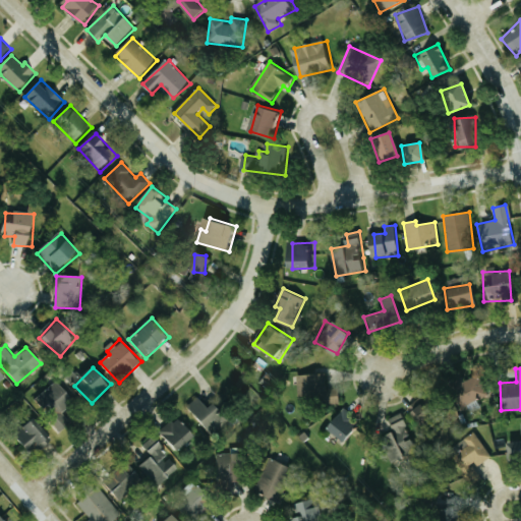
[(326,386),(325,372),(296,373),(297,400),(338,398),(337,385),(326,386)]
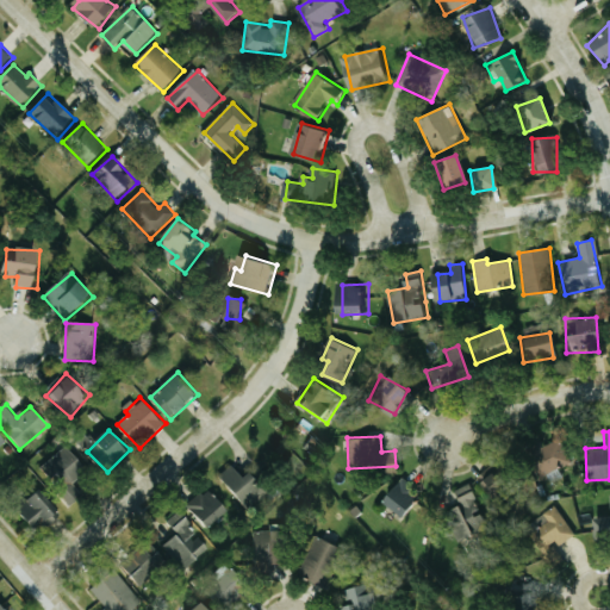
[(537,474),(568,461),(558,437),(527,450),(537,474)]
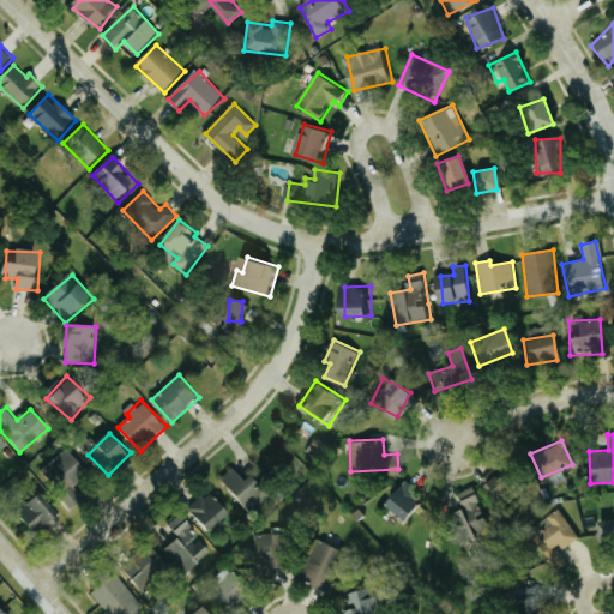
[(41,467),(65,509),(78,500),(71,488),(89,477),(72,449),(41,467)]
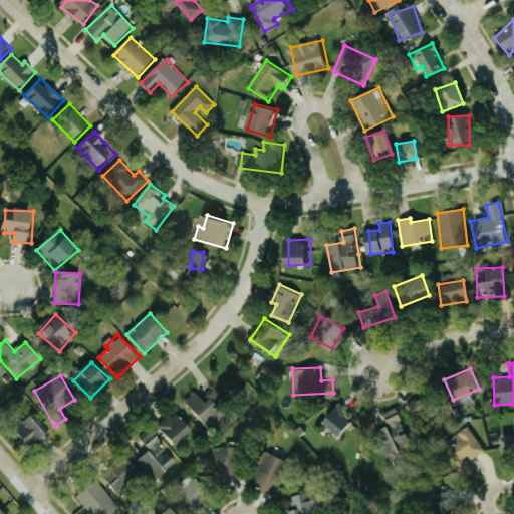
[(208,397),(199,402),(195,394),(184,399),(199,428),(218,419),(208,397)]
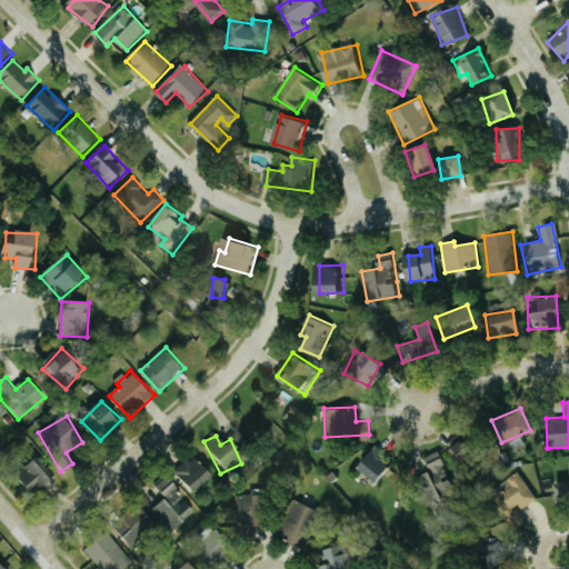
[(467,453),(457,439),(445,449),(455,462),(467,453)]
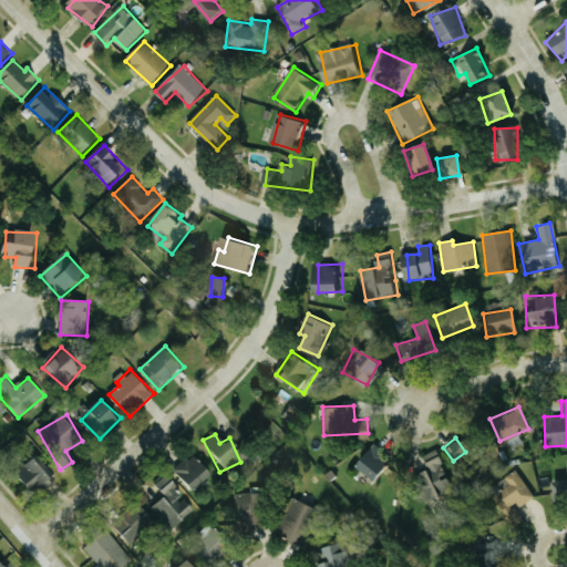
[(352,465),(370,481),(389,460),(372,443),(352,465)]
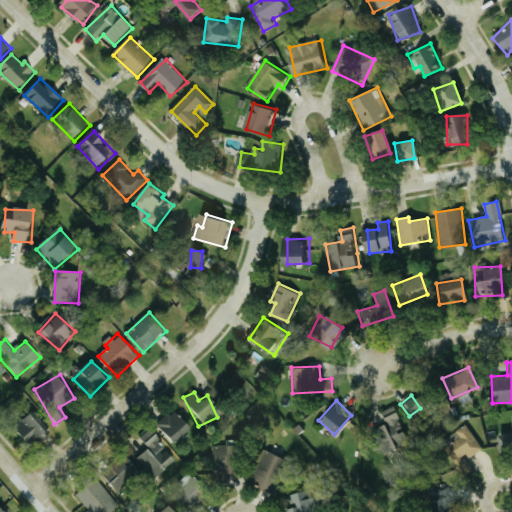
[(408,441),(391,406),(379,412),(384,423),(371,429),(382,453),(408,441)]
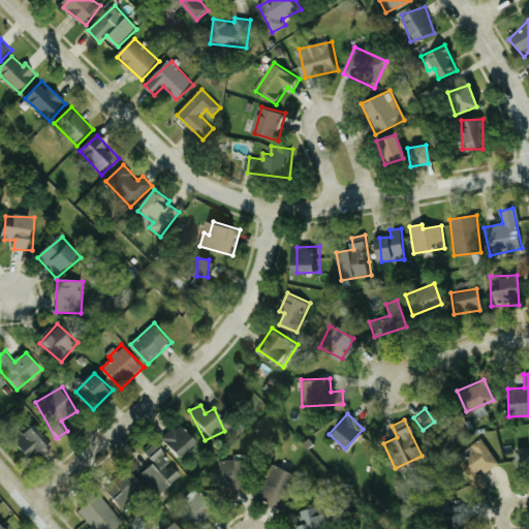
[(191,442),(175,424),(158,440),(175,458),(191,442)]
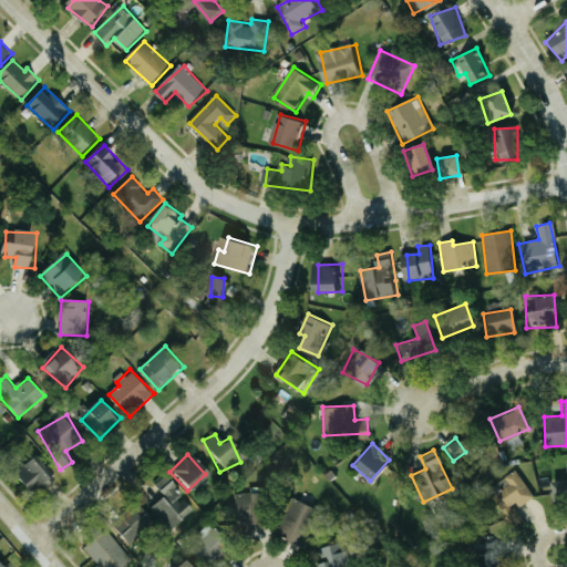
[(51,478),(40,459),(29,466),(26,460),(8,471),(22,496),(51,478)]
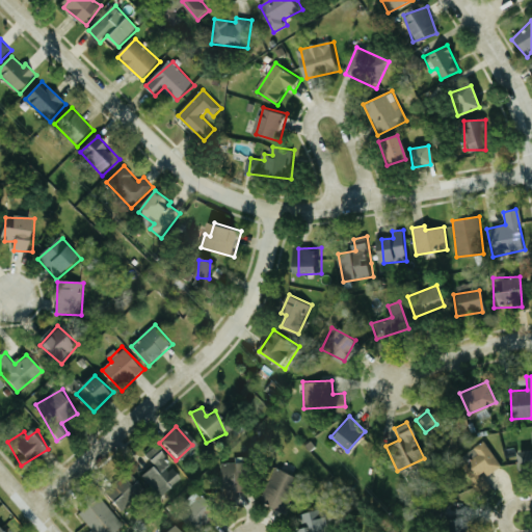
[(531,430),(531,431),(531,447),(531,450),(515,451),(516,469),(531,468),(531,430)]
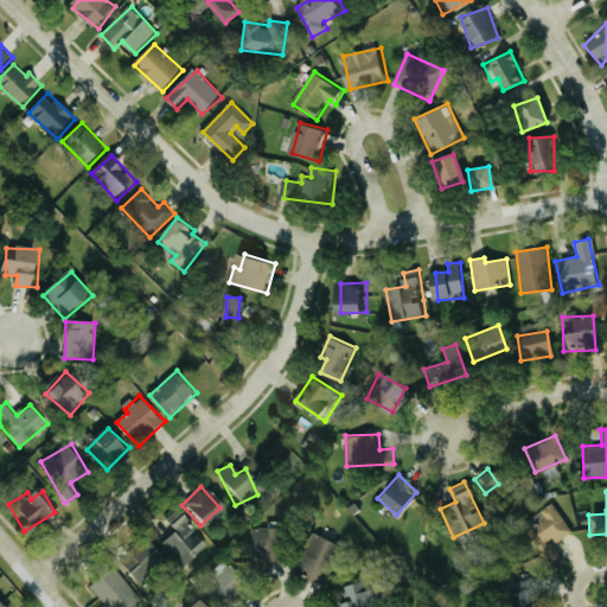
[(553,544),(572,532),(551,503),(540,510),(544,518),(528,529),(549,563),(561,556),(553,544)]
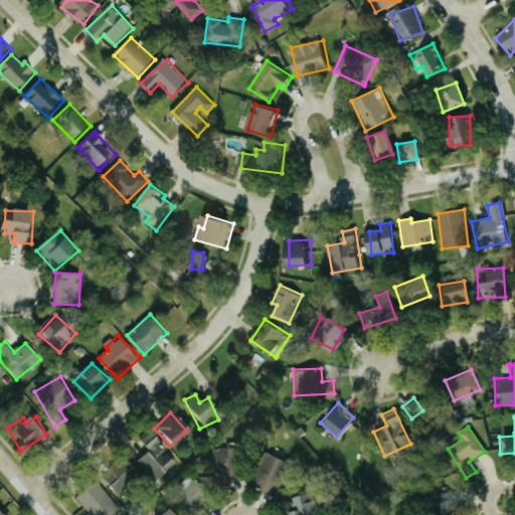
[(136,461),(155,482),(175,463),(165,453),(167,451),(149,432),(131,449),(140,458),(136,461)]
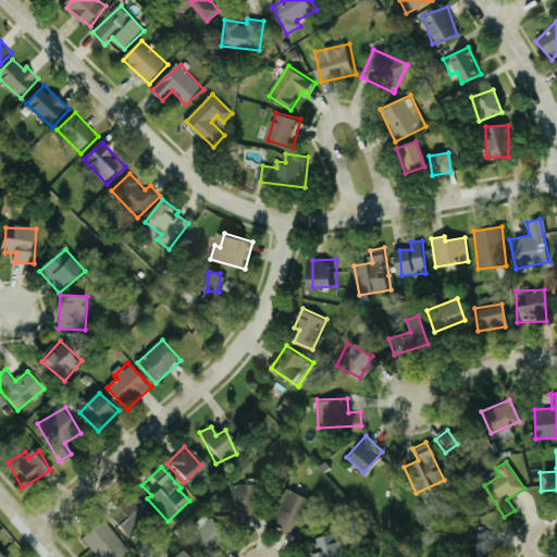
[(251,518),(252,485),(233,484),(233,517),(251,518)]
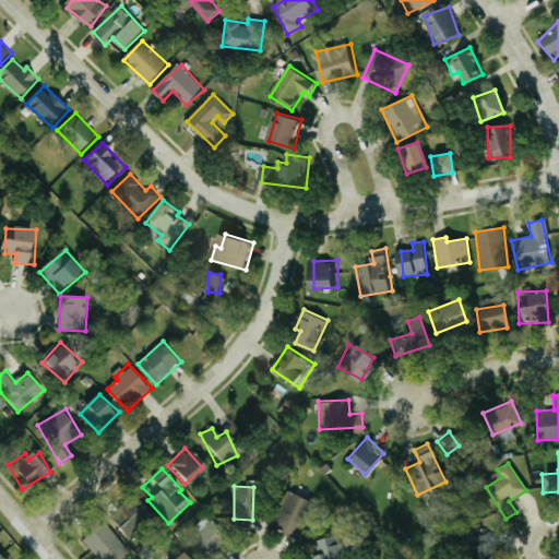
[(308,499),(287,491),(274,528),(295,536),(308,499)]
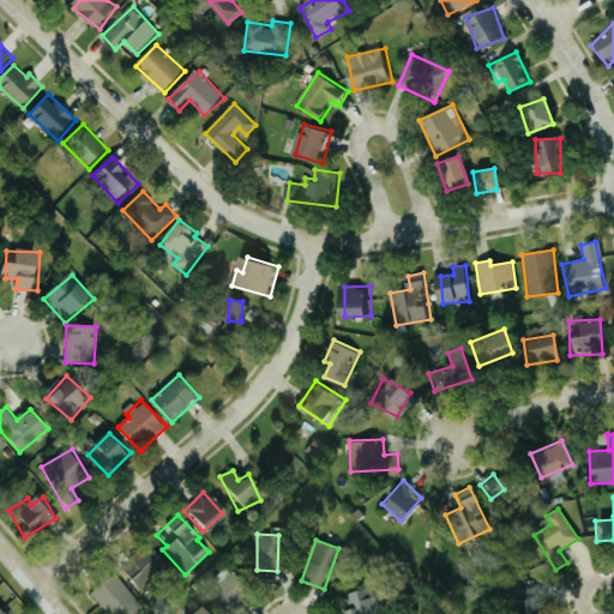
[(118,569),(137,591),(167,567),(146,545),(118,569)]
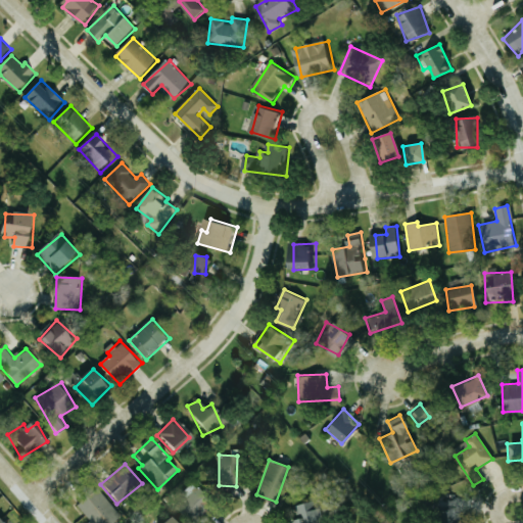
[(74,506),(89,522),(103,522),(115,512),(93,487),(74,506)]
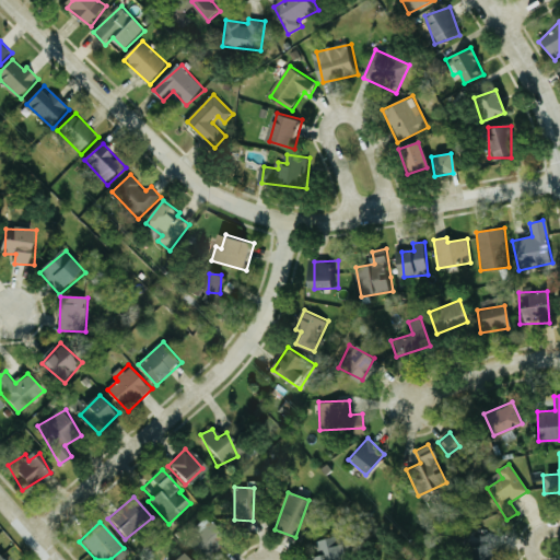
[(220,538),(206,524),(186,546),(201,559),(220,538)]
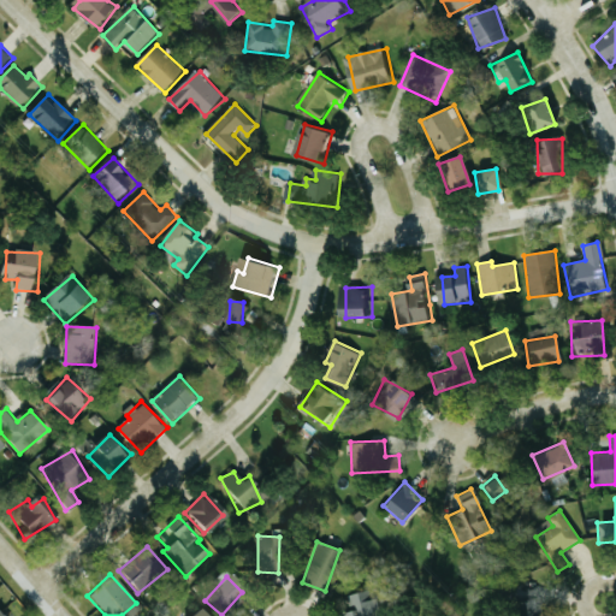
[(373,615),(366,588),(347,593),(353,615),(373,615)]
